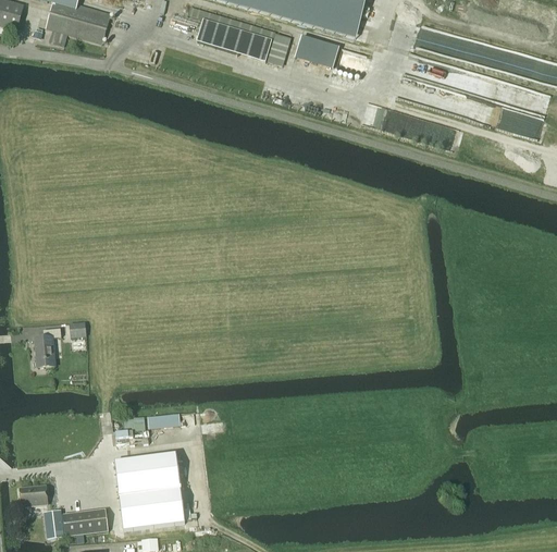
[(0,24),(16,29),(24,4),(10,0),(0,0),(0,24)]
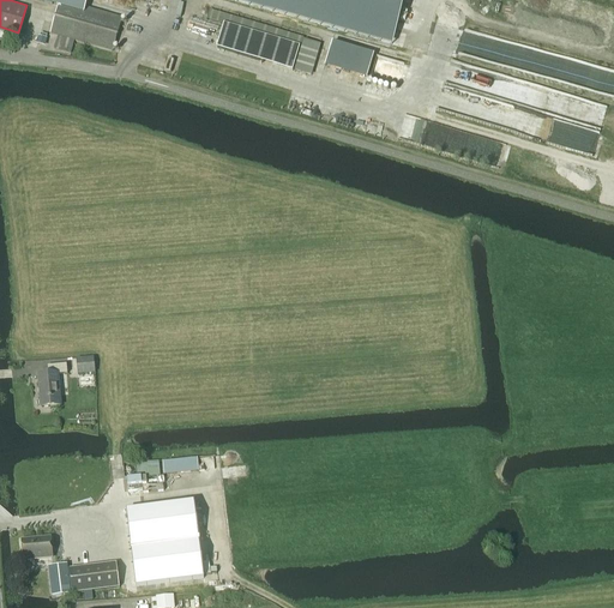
[(59,1),(50,30),(58,31),(54,43),(71,48),(73,36),(113,47),(121,14),(97,8),(85,5),(68,0),(59,0),(59,1)]
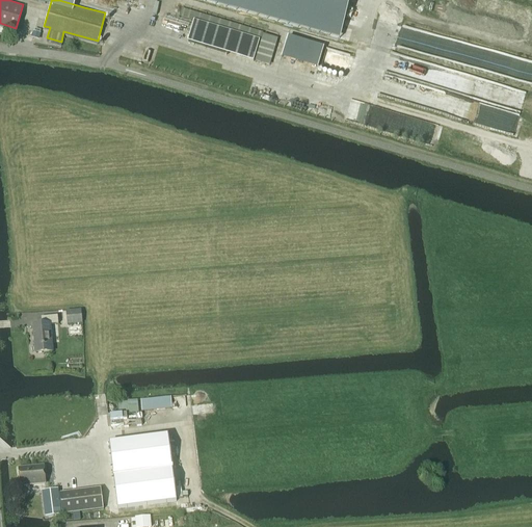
[(211,0),(339,35),(349,0),(211,0)]
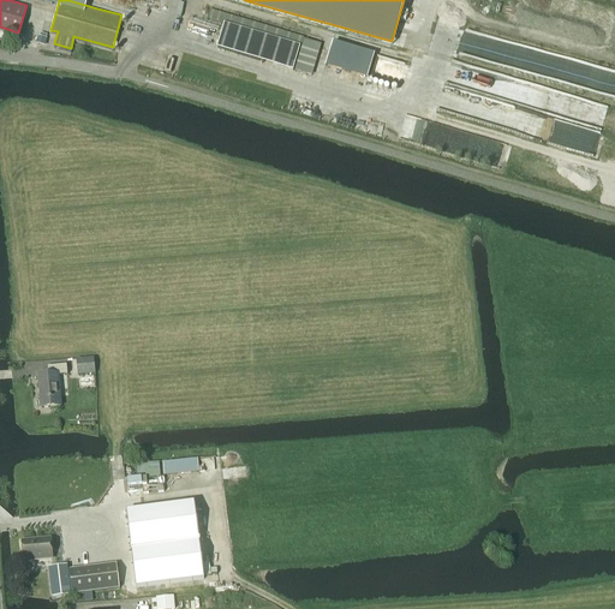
[(320,37),(209,5),(207,16),(224,21),(216,46),(310,73),(320,37)]
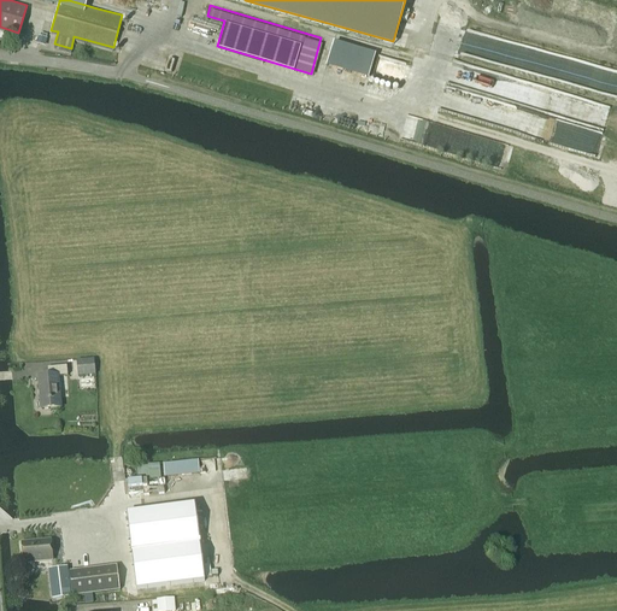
[(375,54),(333,41),(325,64),(369,78),(375,54)]
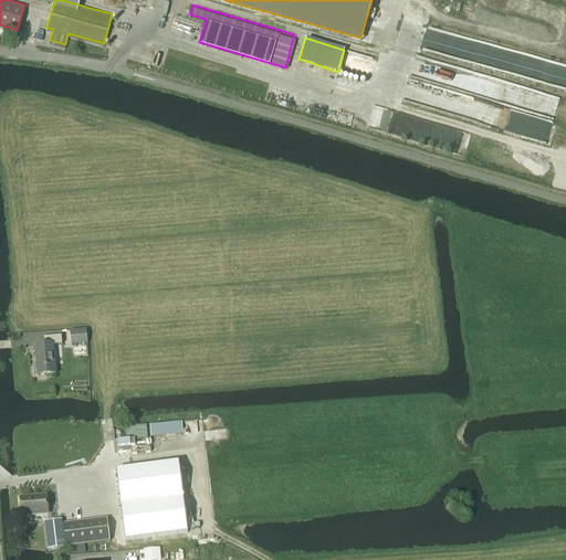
[(86,325),(70,326),(71,340),(87,339),(86,325)]
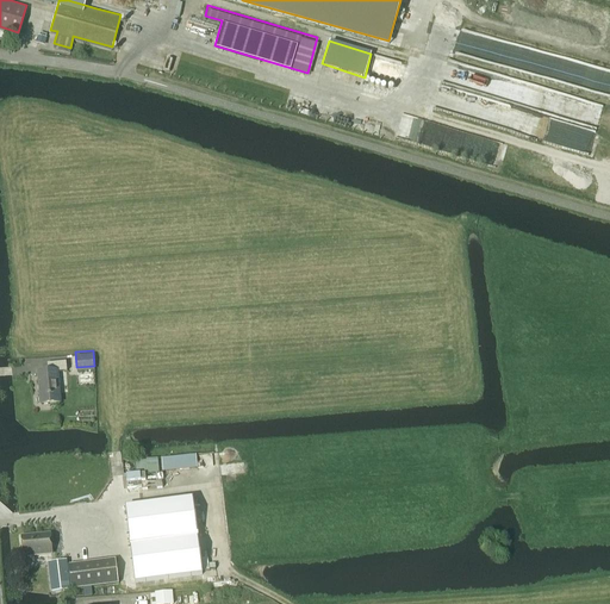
[(57,367),(67,366),(66,356),(47,359),(48,367),(38,368),(41,400),(60,398),(57,367)]
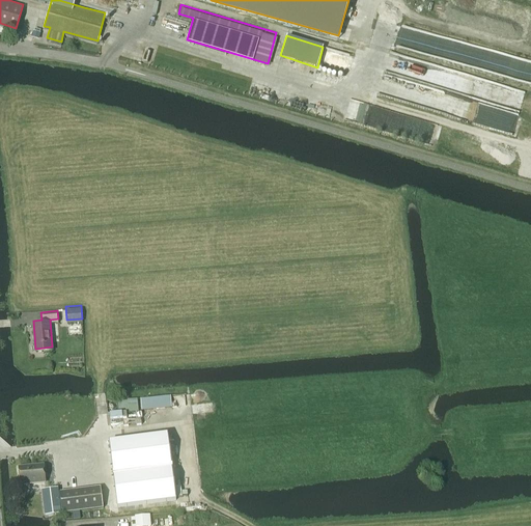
[(129,409),(129,408),(139,407),(137,394),(128,395),(116,397),(111,397),(106,397),(107,410),(117,410),(129,409)]
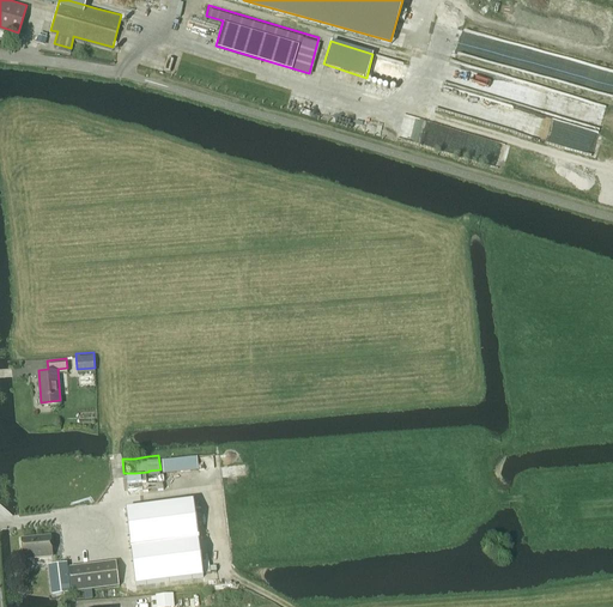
[(194,496),(126,505),(135,581),(204,572),(194,496)]
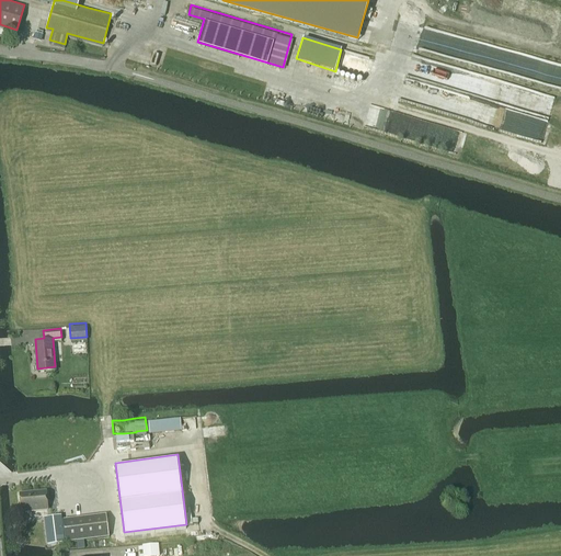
[(46,487),(20,490),(22,508),(47,506),(46,487)]
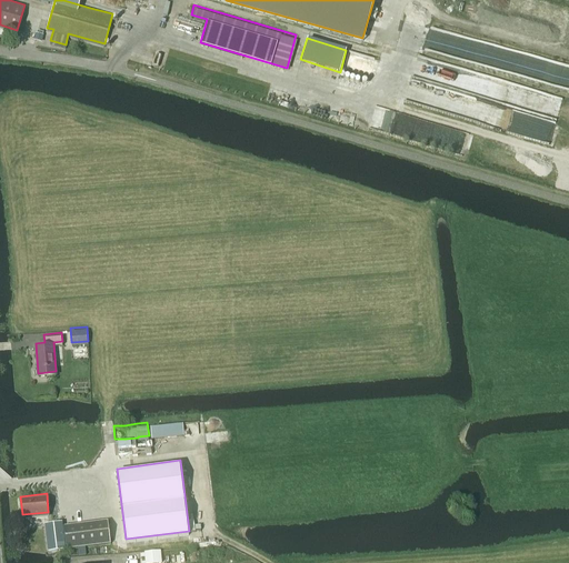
[(108,516),(63,522),(67,545),(110,540),(108,516)]
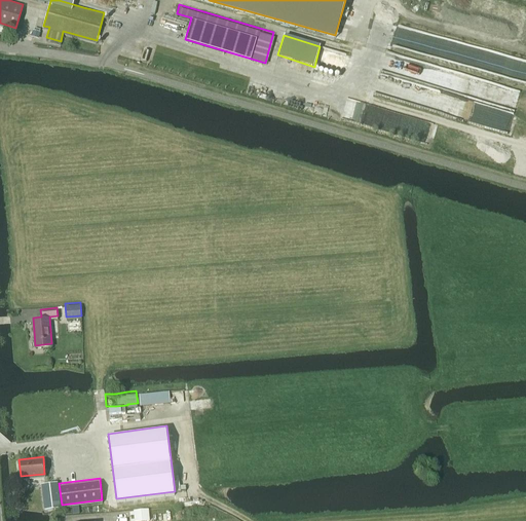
[(57,480),(41,481),(44,507),(60,505),(57,480)]
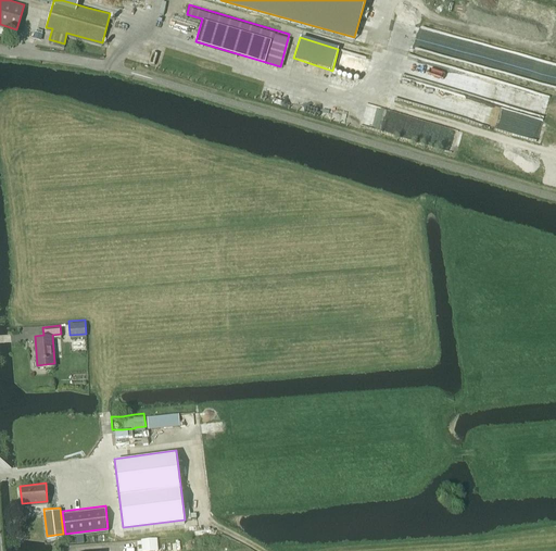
[(158,535),(149,536),(141,536),(142,549),(159,548),(158,535)]
